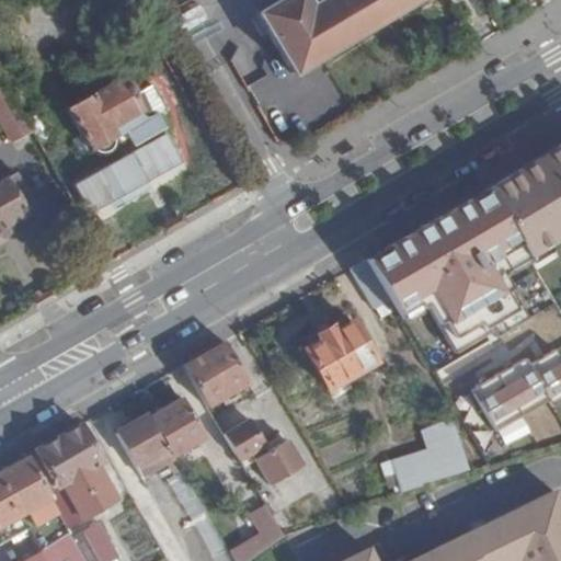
[(317,0),(310,4),(307,0),(277,0),(260,11),(295,70),(413,0),(317,0)]
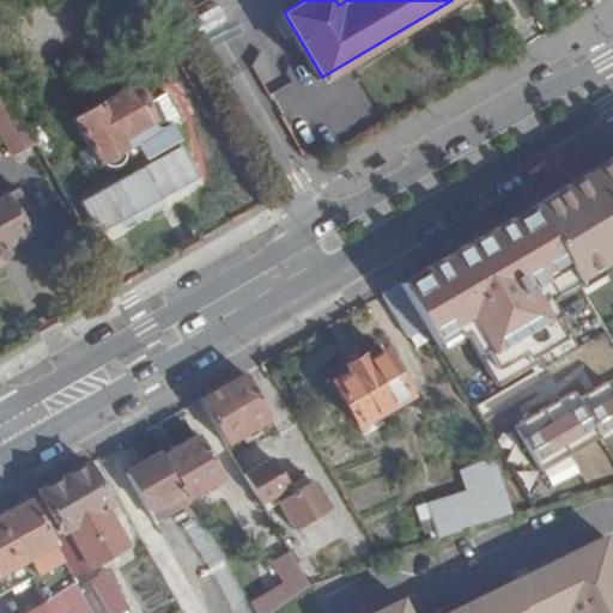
[(132,144),(141,139),(163,126),(137,82),(78,116),(103,161),(111,164),(120,165),(131,158),(132,144)]
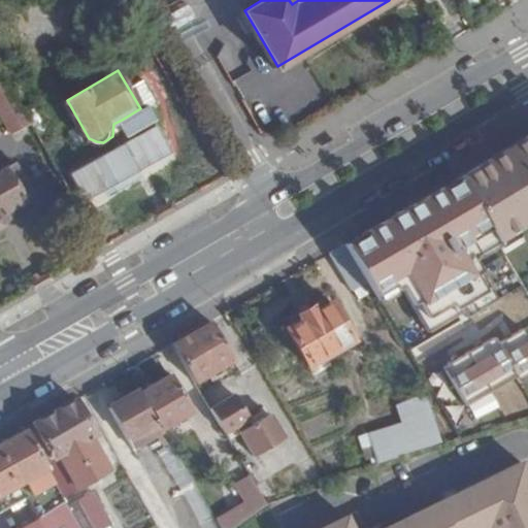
[(0,103),(11,126),(31,114),(8,74),(0,78),(0,103)]
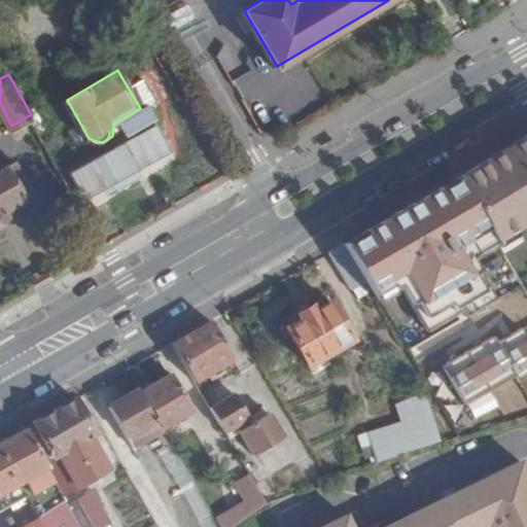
[(140,108),(121,119),(132,136),(160,119),(150,103),(140,108)]
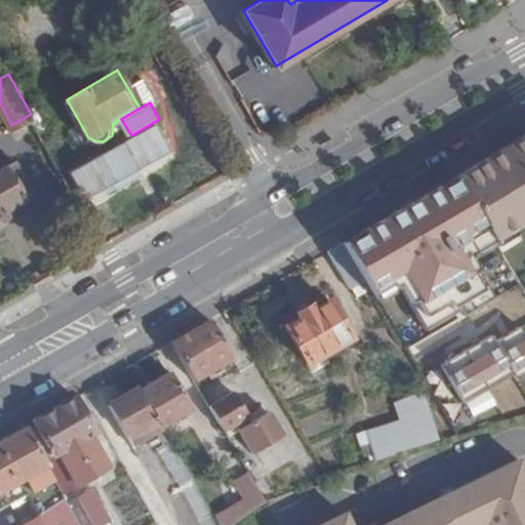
[(0,166),(0,223),(2,221),(0,216),(4,213),(2,210),(10,206),(8,202),(23,196),(22,192),(30,187),(13,158),(8,161),(6,157),(0,159),(0,164),(1,166),(0,166)]
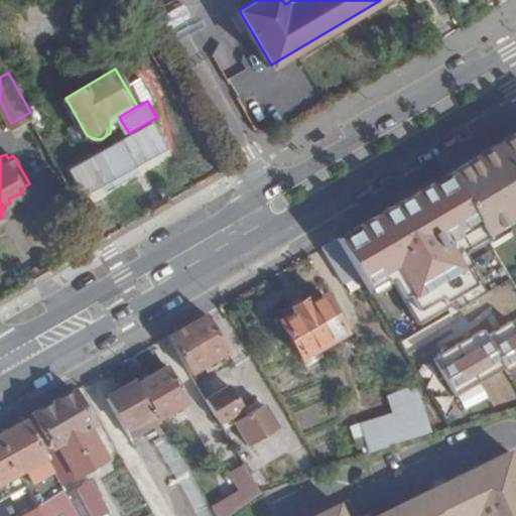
[(345,285),(360,277),(342,238),(325,248),(345,285)]
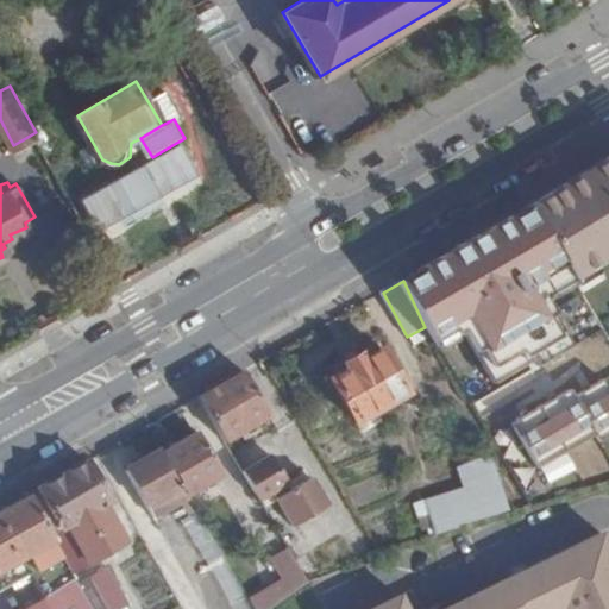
[(345,369),(332,377),(356,420),(405,393),(381,351),(365,359),(360,352),(341,363),(345,369)]
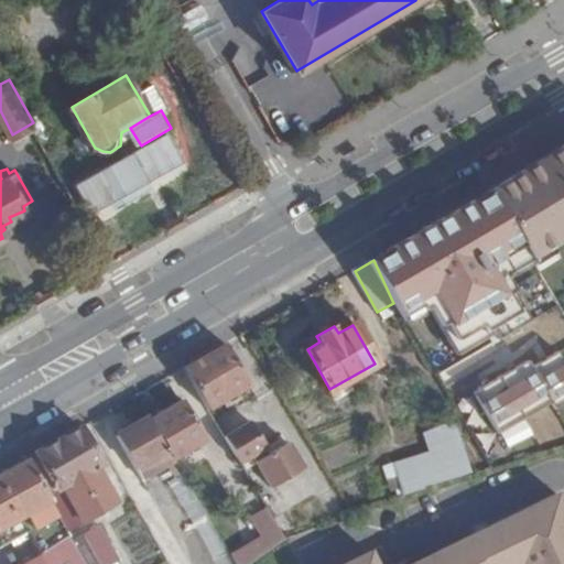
[(253,387),(230,342),(188,364),(212,407),(230,398),(238,393),(253,387)]
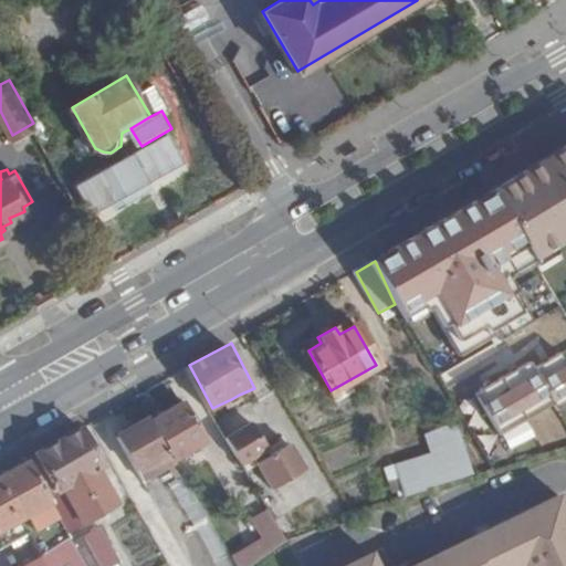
[(168,453),(171,459),(205,440),(182,399),(150,417),(168,453)]
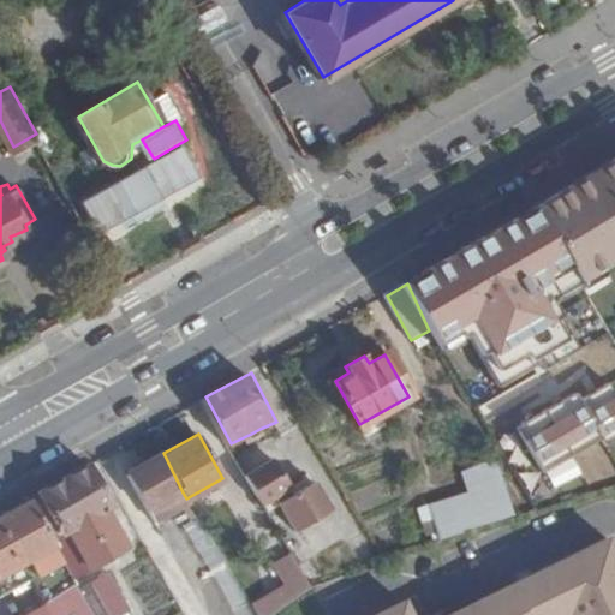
[(183,493),(163,453),(133,470),(124,476),(145,513),(183,493)]
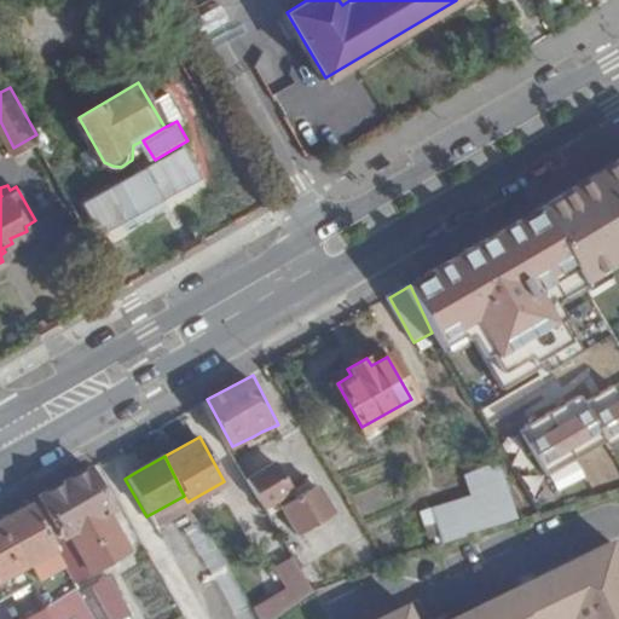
[(275,463),(247,480),(267,515),(279,508),(300,542),(339,520),(319,486),(295,499),(275,463)]
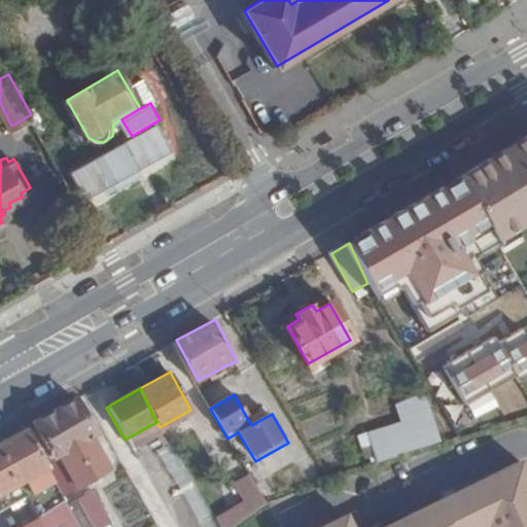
[(25,426),(45,467),(59,459),(76,488),(109,469),(95,446),(101,442),(77,395),(25,426)]
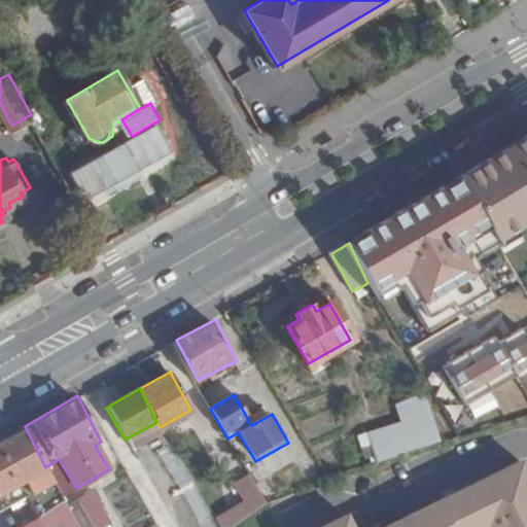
[(421,395),(393,402),(398,421),(358,431),(367,462),(434,444),(421,395)]
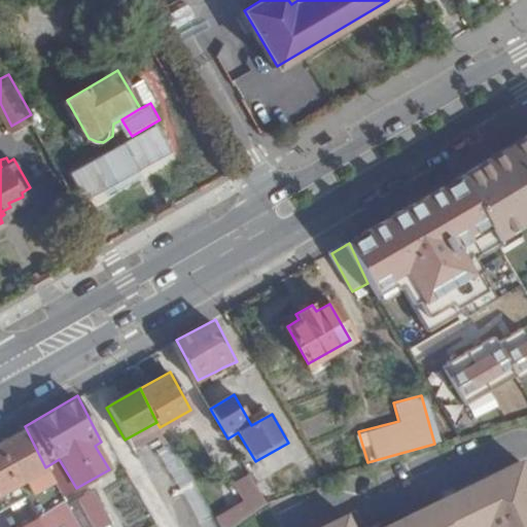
[(45,526),(75,526),(45,467),(25,426),(0,440),(0,492),(23,481),(30,479),(35,488),(36,507),(42,521),(45,526)]
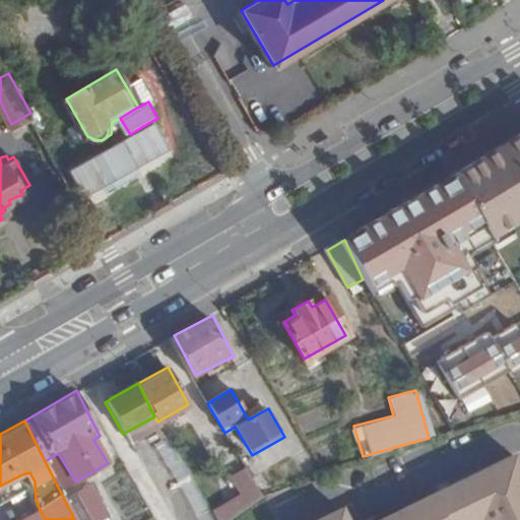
[(519,519),(519,463),(516,455),(412,504),(415,511),(409,514),(406,507),(379,519),(348,519),(343,507),(315,519),(519,519)]
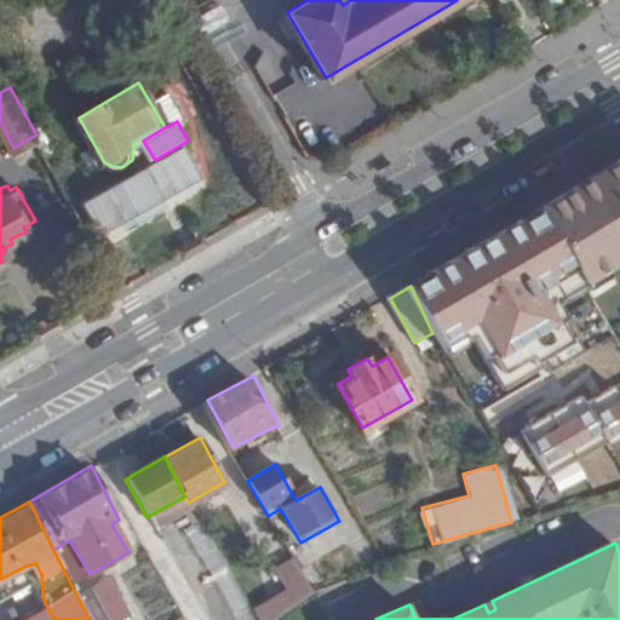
[(254,607),(260,619),(270,619),(315,595),(293,556),(275,567),(287,589),(254,607)]
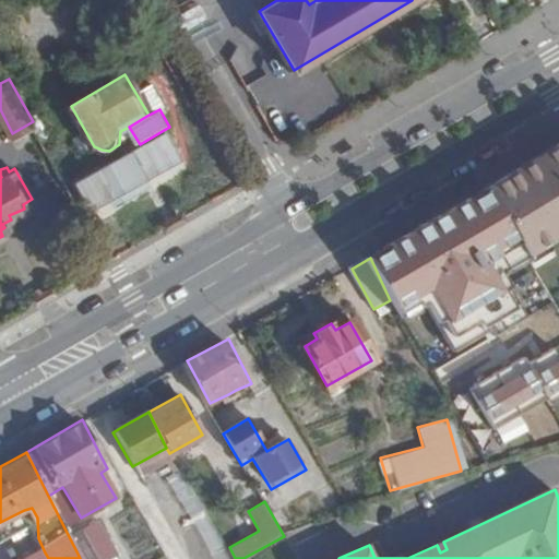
[(0,538),(30,524),(24,510),(0,522),(0,538)]
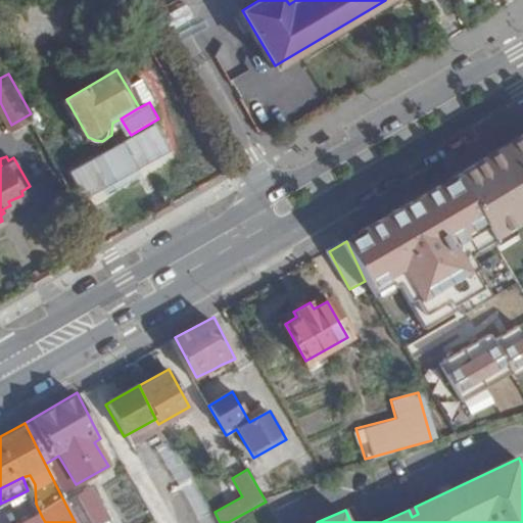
[(113,522),(98,494),(82,503),(91,522),(113,522)]
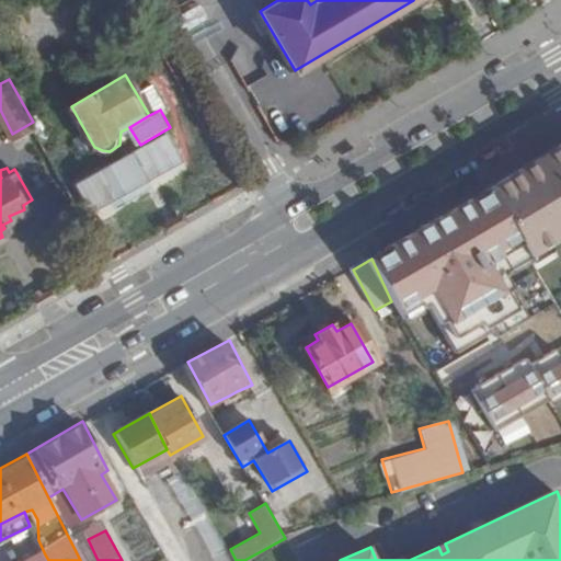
[(448,551),(445,544),(438,547),(442,554),(448,551)]
